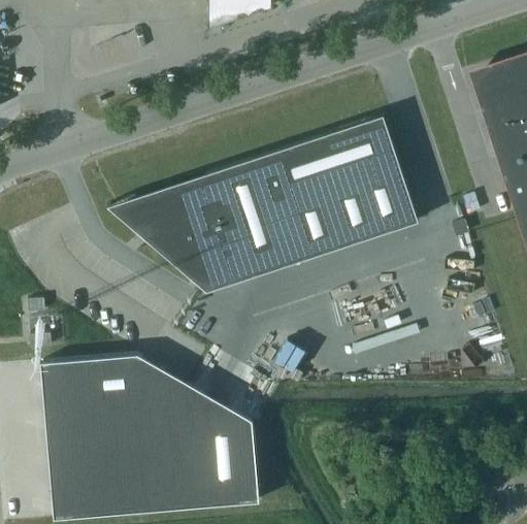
[(208,0),(208,30),(271,9),(271,0),(208,0)]
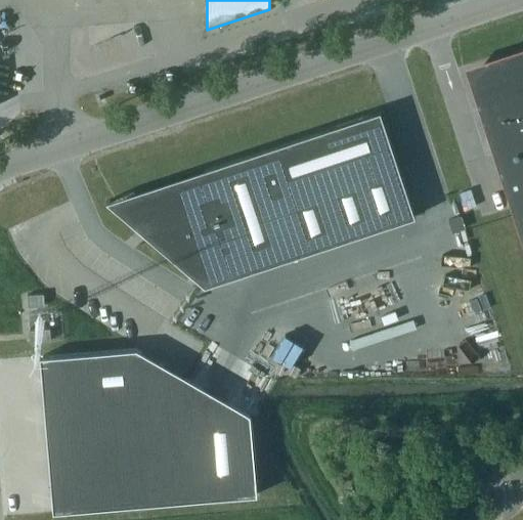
[(522,68),(471,86),(522,245),(522,68)]
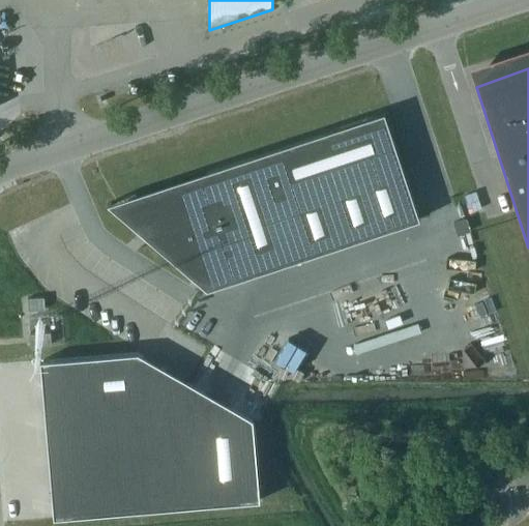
[(244,281),(241,273),(414,216),(416,224),(420,223),(385,115),(207,175),(208,178),(128,205),(184,268),(182,270),(208,293),(244,281)]
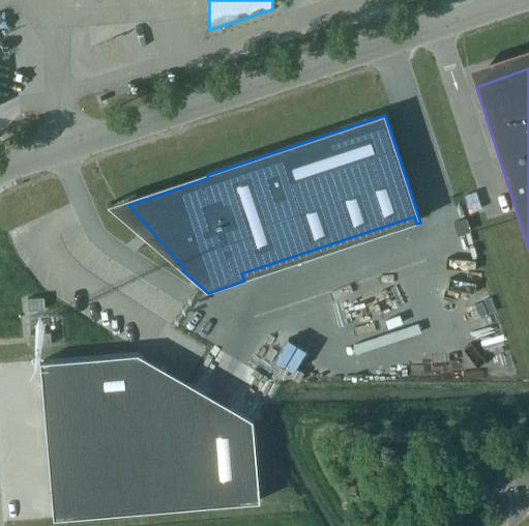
[(46,304),(45,300),(28,302),(29,315),(46,313),(46,304)]
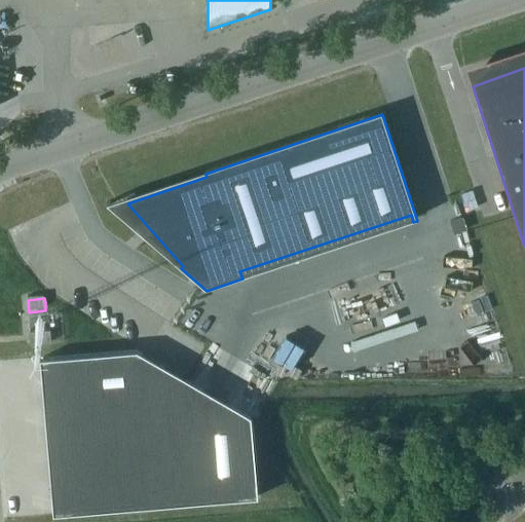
[(51,333),(32,335),(31,335),(32,347),(52,345),(51,333)]
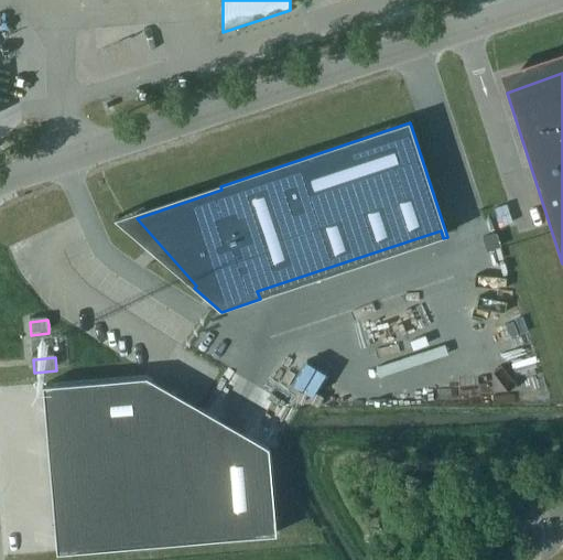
[(45,402),(44,402),(45,421),(47,421),(49,440),(47,441),(49,460),(50,460),(50,464),(51,464),(52,484),(50,484),(52,504),(53,504),(55,524),(53,524),(54,542),(55,541),(56,556),(65,555),(65,556),(278,537),(270,450),(247,437),(247,438),(231,429),(231,428),(201,410),(195,410),(195,411),(180,412),(180,411),(179,411),(179,397),(173,394),(155,396),(154,383),(148,379),(54,387),(54,388),(44,389),(45,402)]
